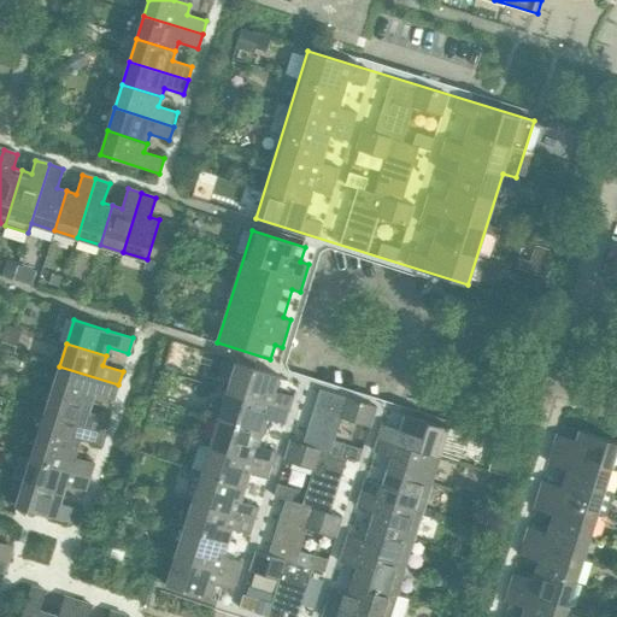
[(236,362),(166,585),(270,616),(388,616),(448,428),(236,362)]
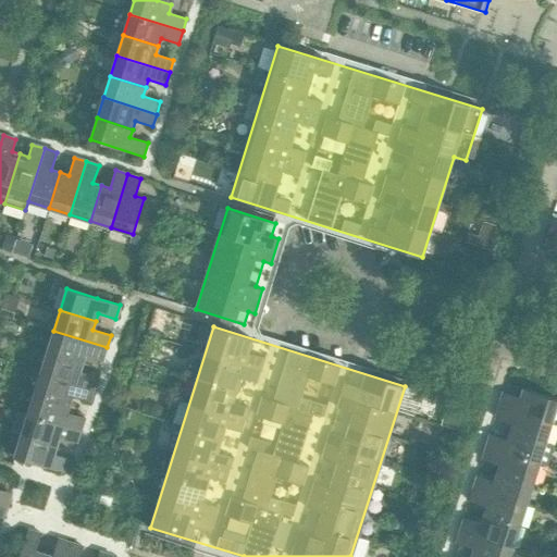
[(102,360),(107,347),(53,331),(47,351),(83,362),(85,355),(102,360)]
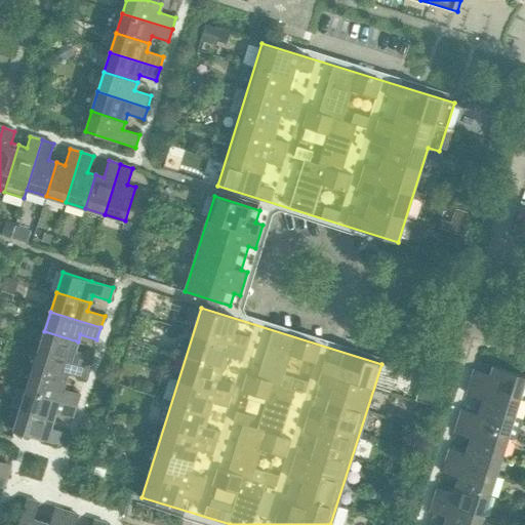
[(75,350),(78,341),(44,331),(38,351),(88,367),(92,355),(75,350)]
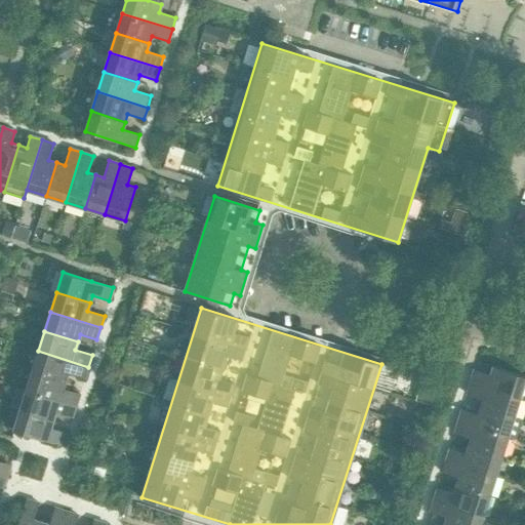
[(84,378),(88,367),(38,351),(32,370),(66,381),(68,373),(84,378)]
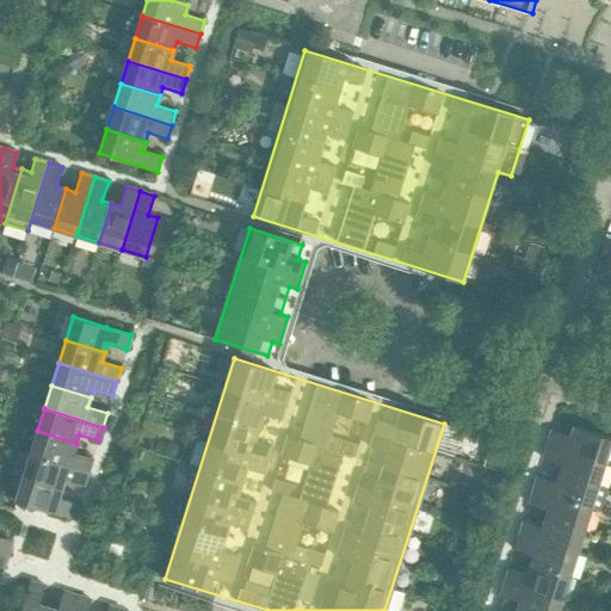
[(605,463),(610,443),(610,438),(574,426),(571,437),(551,431),(547,445),(605,463)]
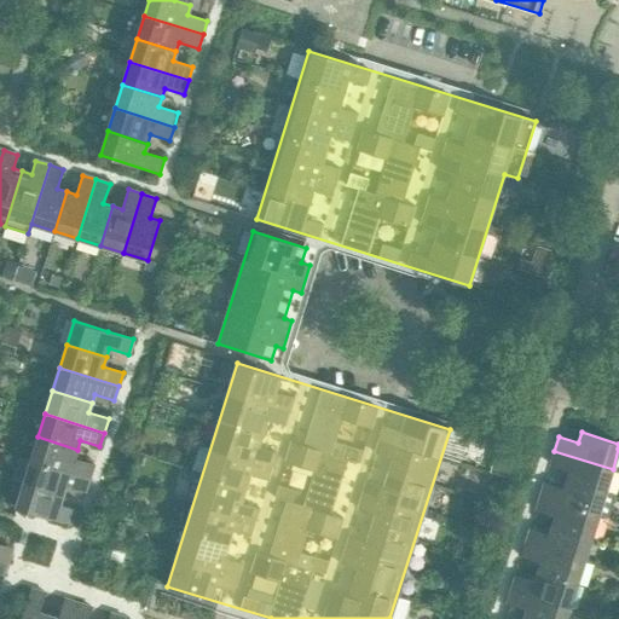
[(74,458),(77,450),(38,437),(30,461),(90,479),(94,464),(74,458)]
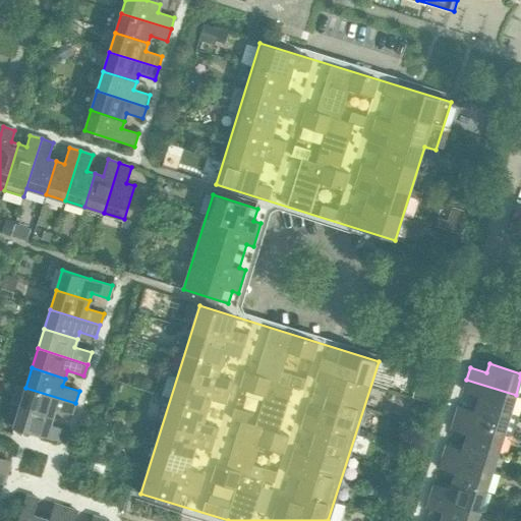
[(510,413),(516,395),(466,380),(463,391),(479,396),(477,404),(518,416),(510,413)]
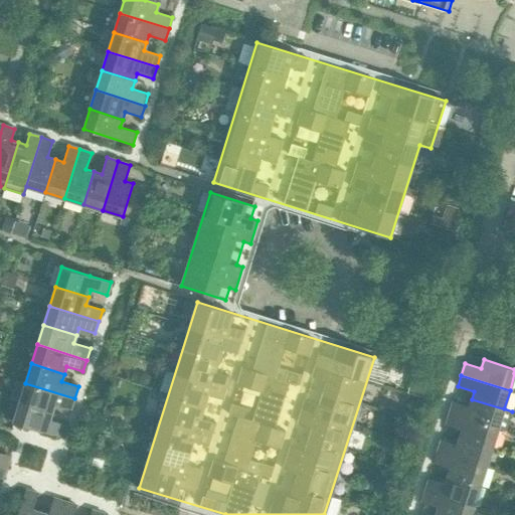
[(54,404),(70,409),(74,398),(25,383),(16,380),(10,399),(19,402),(52,412),(54,404)]
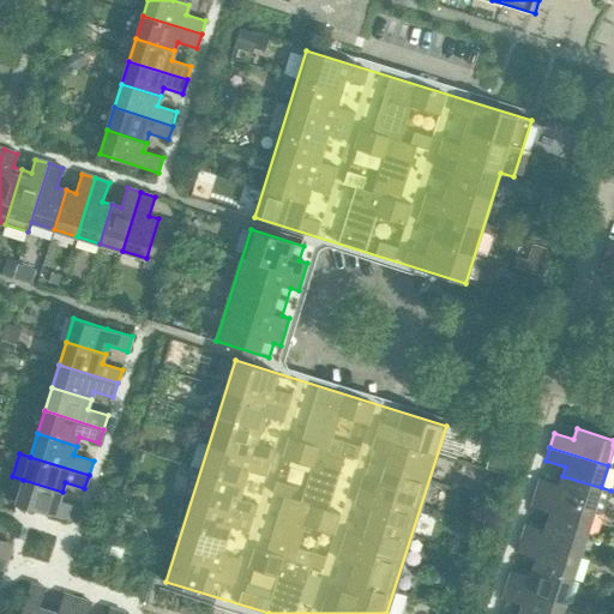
[(603,513),(611,491),(563,476),(559,485),(540,479),(535,493),(603,513)]
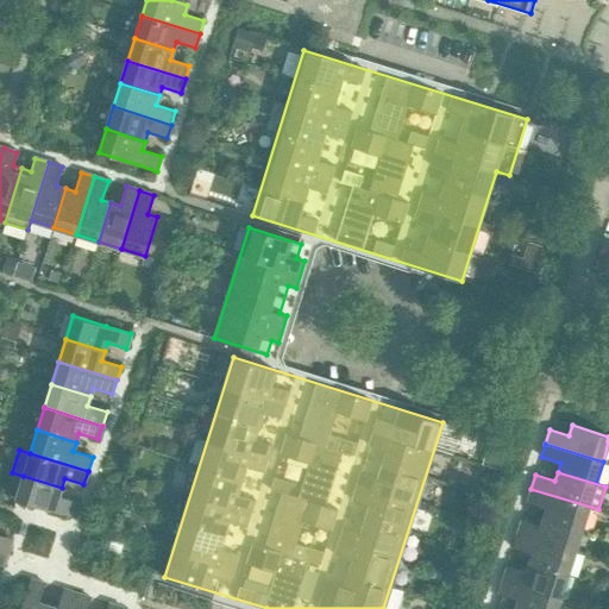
[(79,503),(58,496),(62,488),(23,476),(16,500),(74,518),(79,503)]
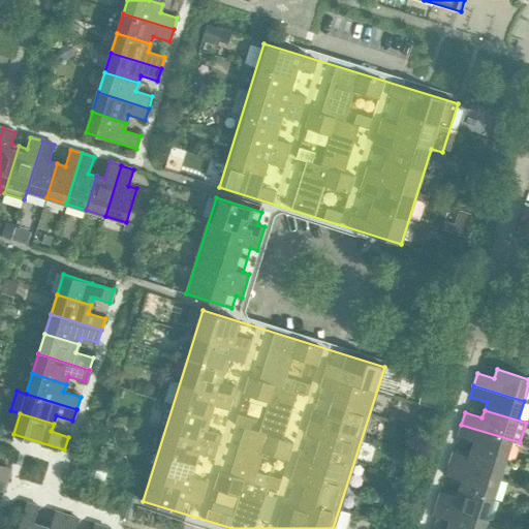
[(505,460),(511,441),(520,443),(520,442),(461,425),(458,436),(474,441),(472,449),(505,460)]
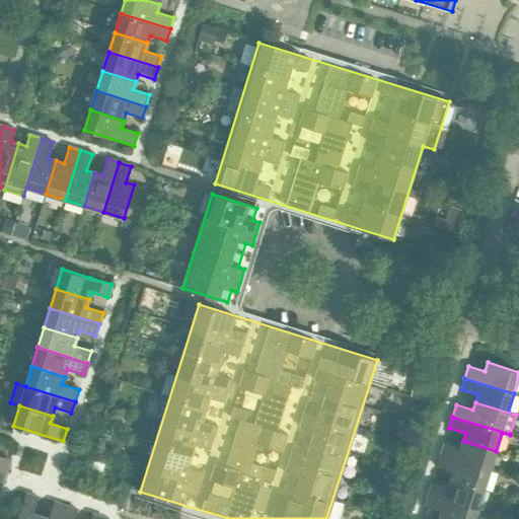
[(490,470),(496,451),(463,441),(460,448),(444,443),(440,455),(490,470)]
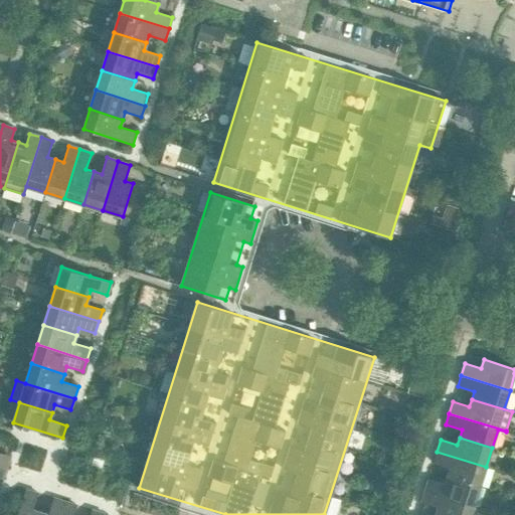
[(480,486),(486,467),(437,452),(434,463),(450,468),(448,476),(480,486)]
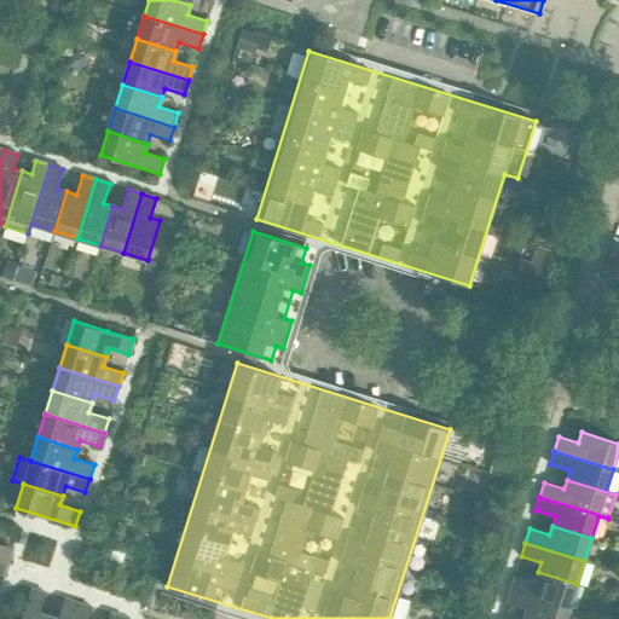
[(0,544),(0,560),(9,562),(12,549),(0,544)]
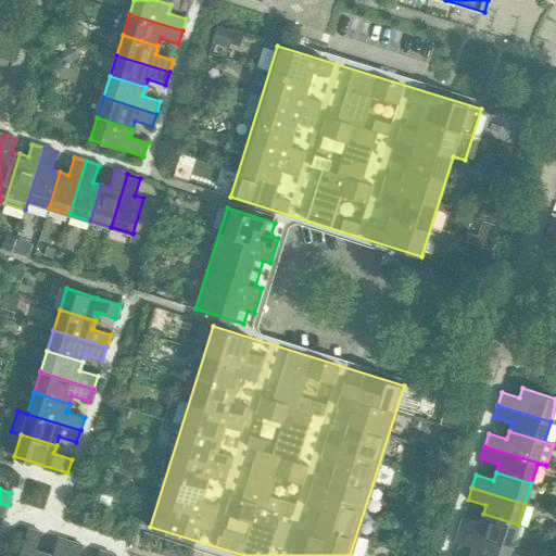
[(512,546),(518,525),(483,514),(480,522),(463,517),(458,530),(512,546)]
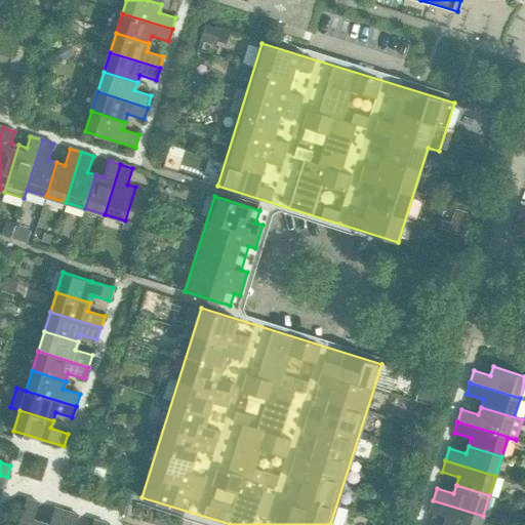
[(39,524),(41,522),(33,519),(39,502),(26,498),(17,524),(39,524)]
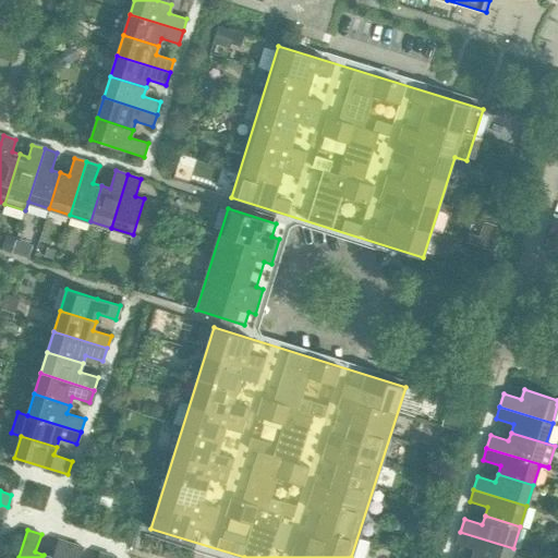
[(471,557),(510,557),(513,548),(460,532),(457,544),(474,549),(472,557),(471,557)]
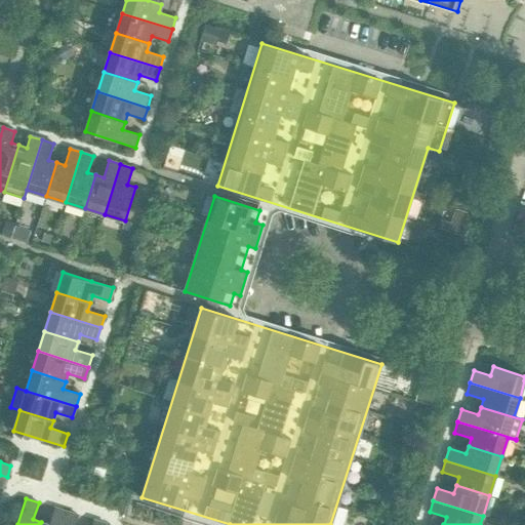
[(62,524),(66,512),(54,508),(49,524),(41,522),(39,524),(62,524)]
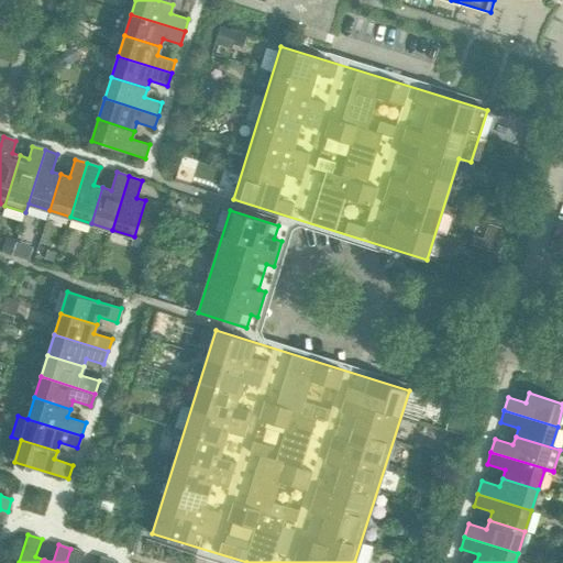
[(79,562),(84,552),(70,549),(66,562),(79,562)]
